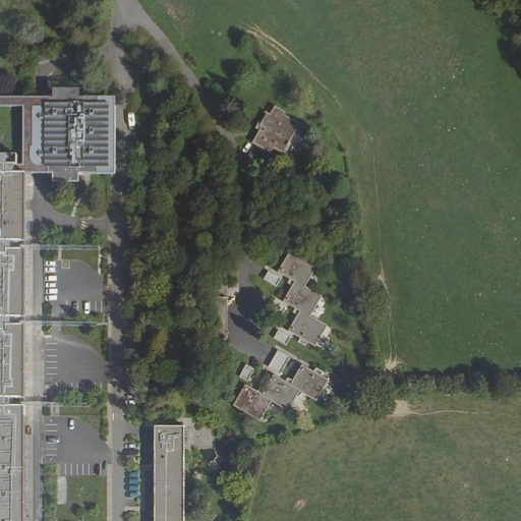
[(0,111),(43,111),(43,108),(47,108),(47,100),(34,100),(0,99),(0,111)]
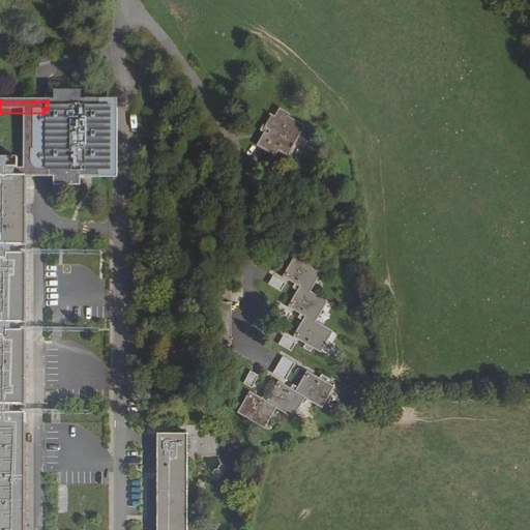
[(43,110),(43,113),(43,170),(48,170),(48,177),(94,178),(94,171),(104,171),(104,111),(94,111),(94,101),(48,101),(48,110),(43,110)]
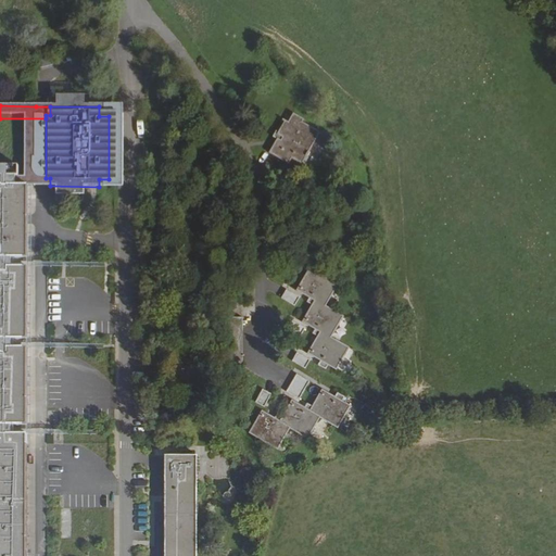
[(293,161),(302,166),(319,137),(301,126),(303,122),(293,116),(288,125),(282,122),(275,134),(279,137),(268,153),(290,166),(293,161)]
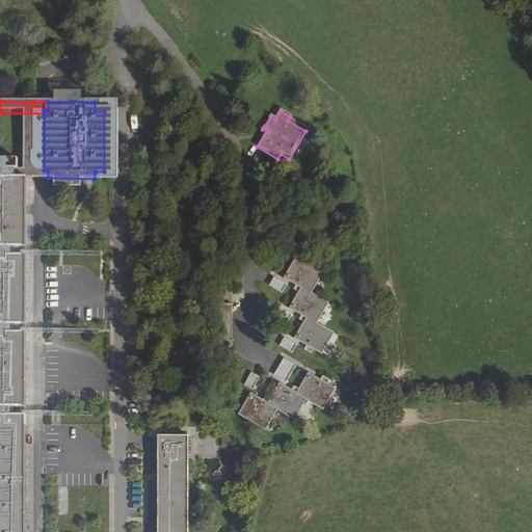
[(44,170),(0,169),(0,178),(22,178),(48,178),(48,170),(44,170)]
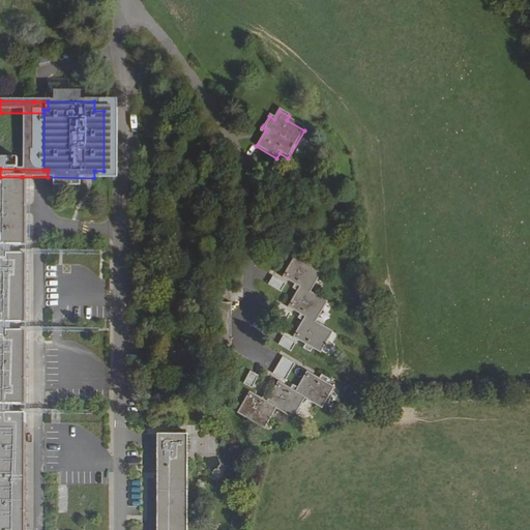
[(0,529),(21,529),(22,177),(0,177),(0,529)]
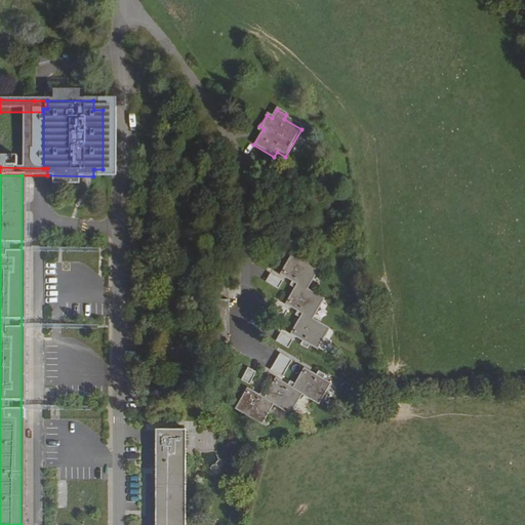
[(43,249),(42,241),(33,242),(33,250),(43,249)]
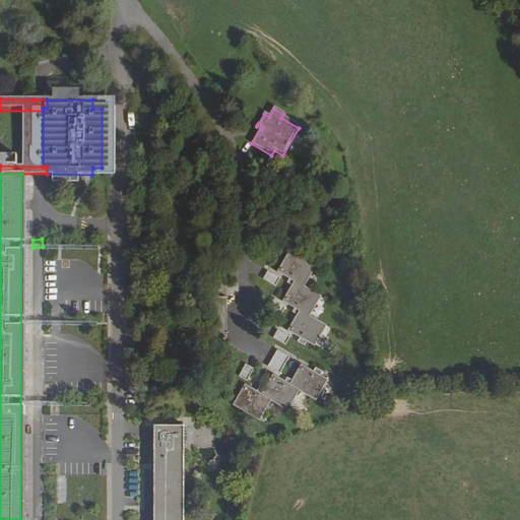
[(315,268),(288,253),(277,272),(294,281),(282,301),(298,310),(286,329),(314,345),(325,326),(309,316),(320,298),(304,287),(315,268)]
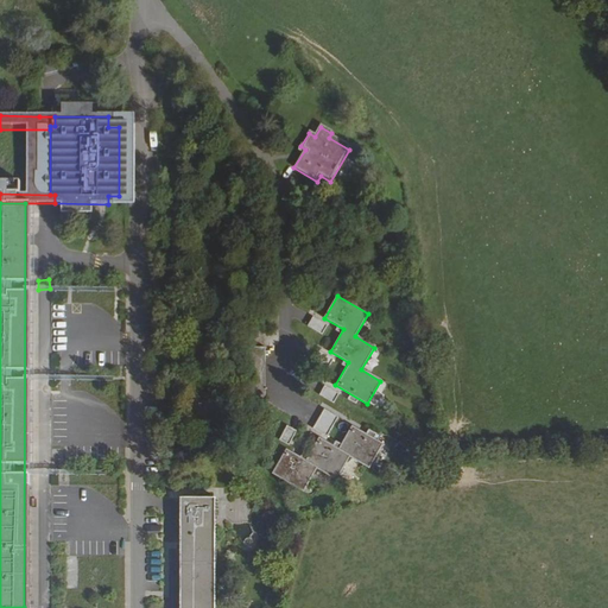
[(321,335),(327,324),(312,316),(306,325),(321,335)]
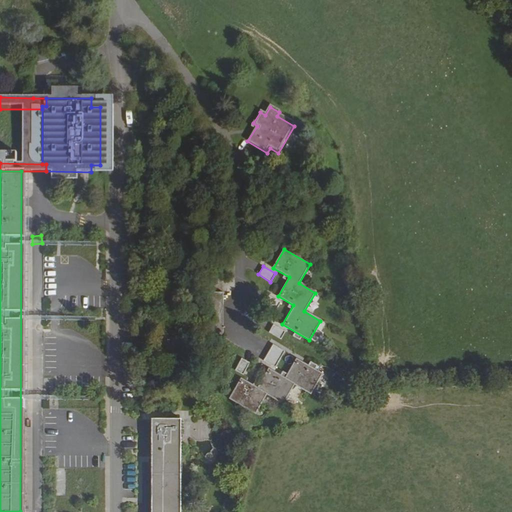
[(43,312),(30,312),(29,325),(43,325),(43,312)]
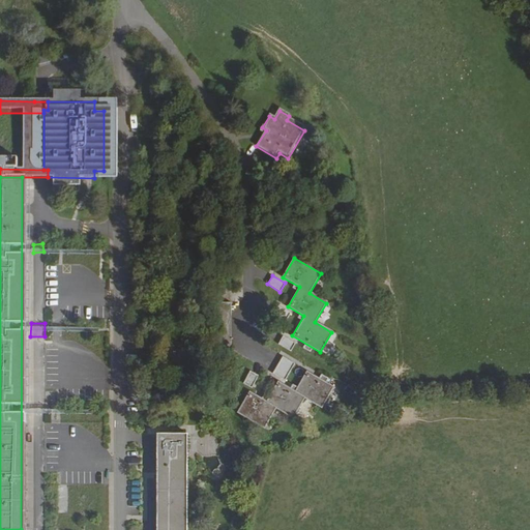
[(290,351),(294,342),(283,335),(277,344),(290,351)]
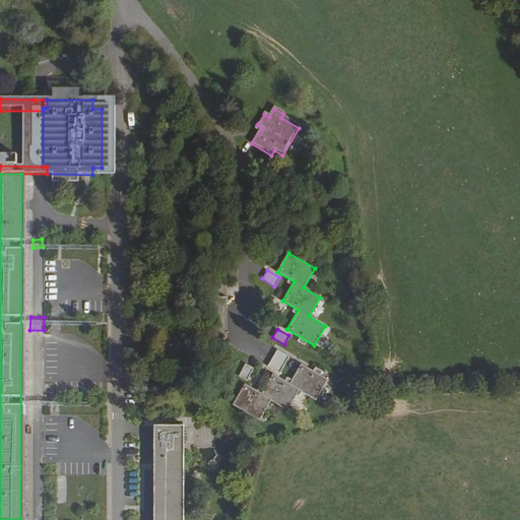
[(276,349),(267,367),(279,373),(288,354),(276,349)]
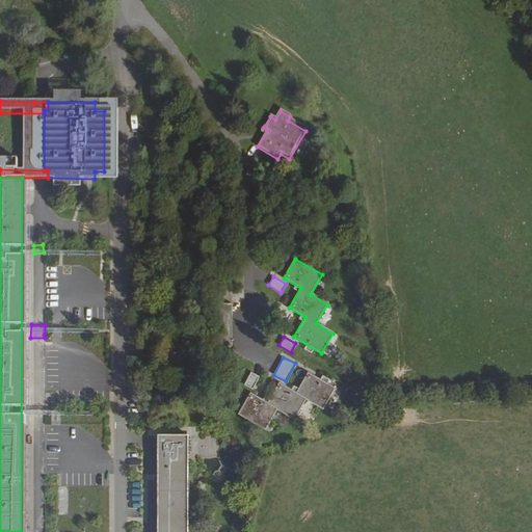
[(250,371),(243,384),(253,389),(259,376),(250,371)]
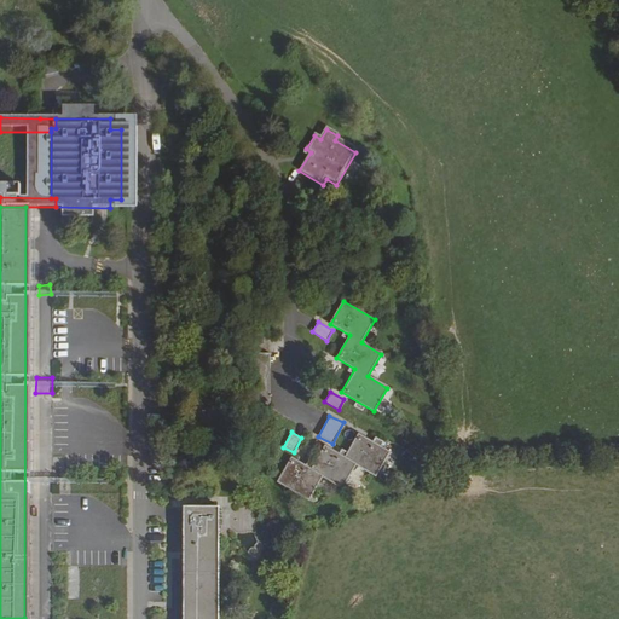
[(289,457),(275,480),(307,499),(320,476),(341,489),(356,464),(374,475),(387,452),(359,435),(345,458),(324,446),(310,469),(289,457)]
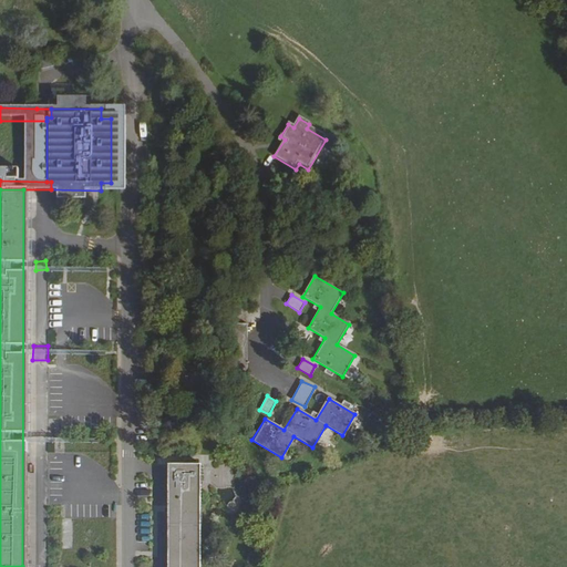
[(216,466),(216,487),(232,487),(232,466),(216,466)]
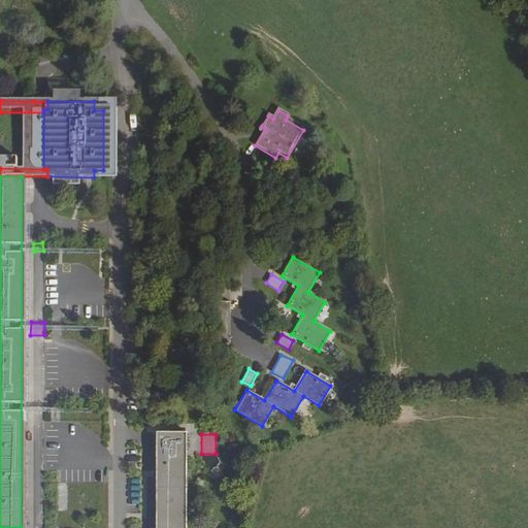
[(186,527),(187,438),(157,437),(156,527),(186,527)]
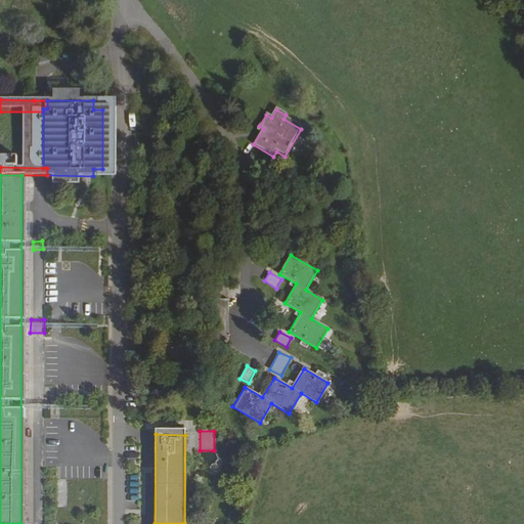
[(56,508),(67,508),(67,482),(56,482),(56,508)]
